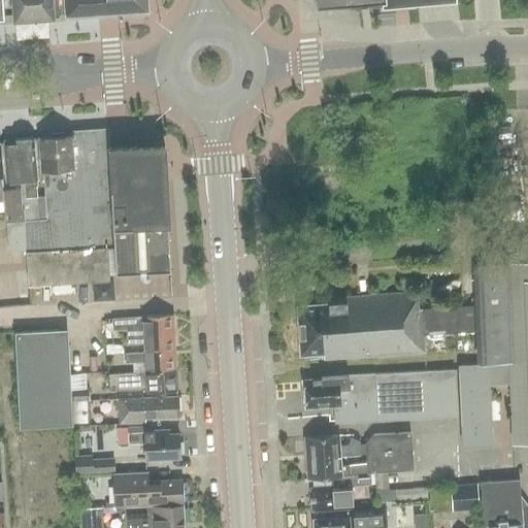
[(13,0),(15,21),(54,18),(53,0),(13,0)]
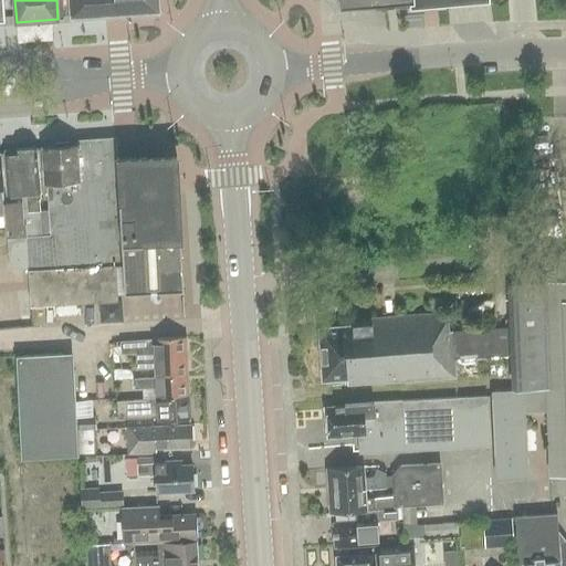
[(70,0),(71,18),(159,12),(158,0),(70,0)]
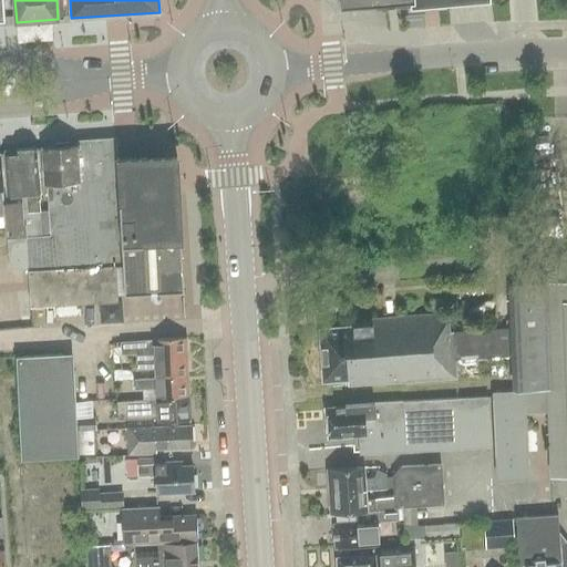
[(32,48),(32,31),(13,31),(13,48),(32,48)]
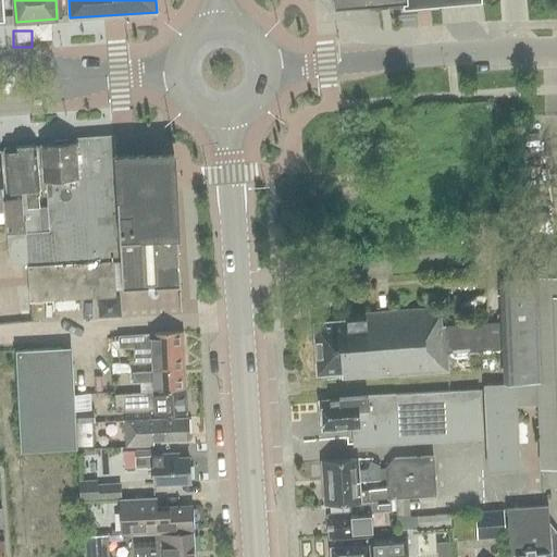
[(118,237),(116,186),(114,140),(76,143),(89,297),(116,296),(114,257),(119,257),(118,237)]
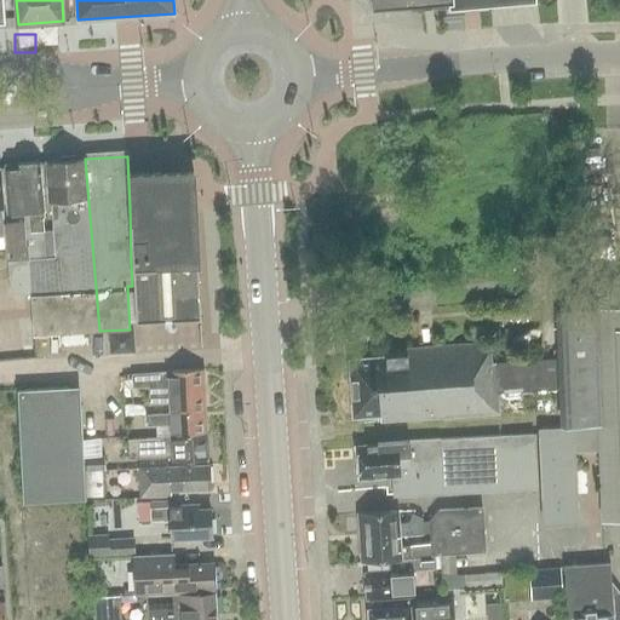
[(99,331),(85,159),(85,158),(49,161),(52,201),(56,257),(29,258),(33,296),(35,334),(99,331)]
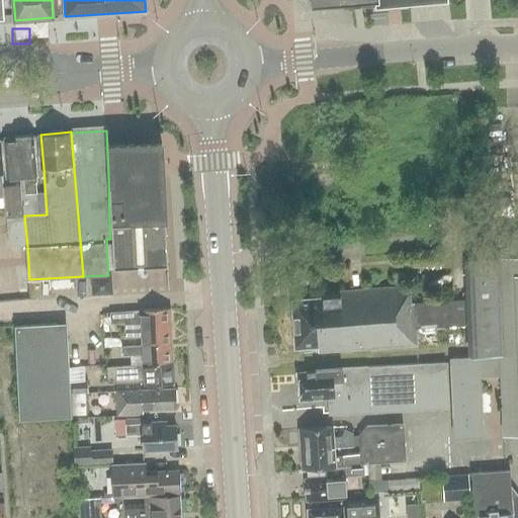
[(36,175),(33,135),(14,137),(14,141),(4,141),(7,178),(4,178),(7,216),(39,212),(36,175)]
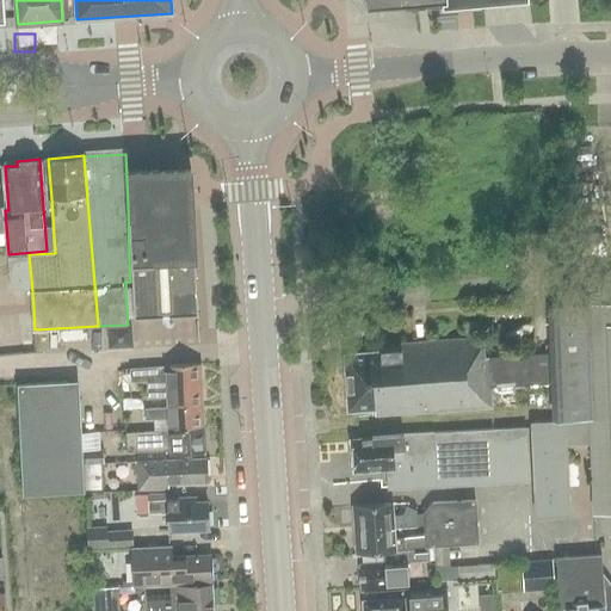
[(198,314),(195,242),(191,170),(129,172),(129,170),(127,170),(135,316),(198,314)]
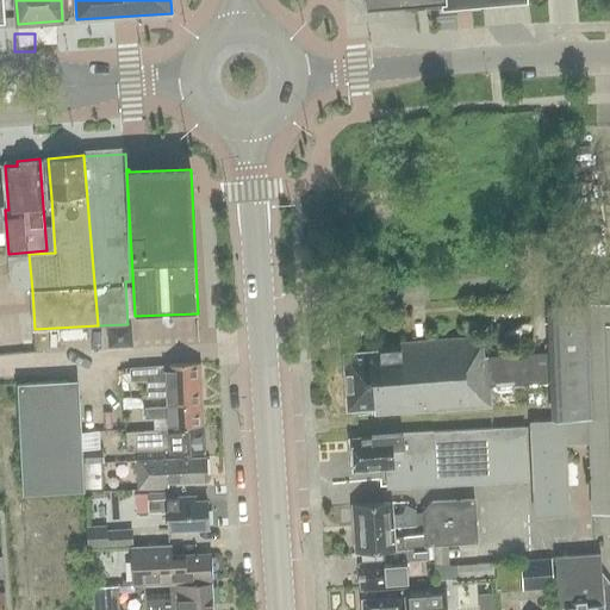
[(609,511),(609,302),(586,303),(590,417),(593,512),(609,511)]
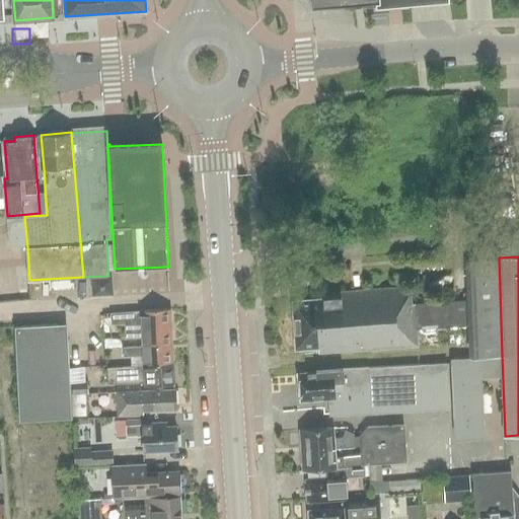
[(502,355),(499,257),(470,258),(471,301),(412,304),(411,287),(321,293),(321,299),(293,301),(296,350),(318,348),(319,353),(417,346),(417,328),(472,325),(473,356),(502,355)]
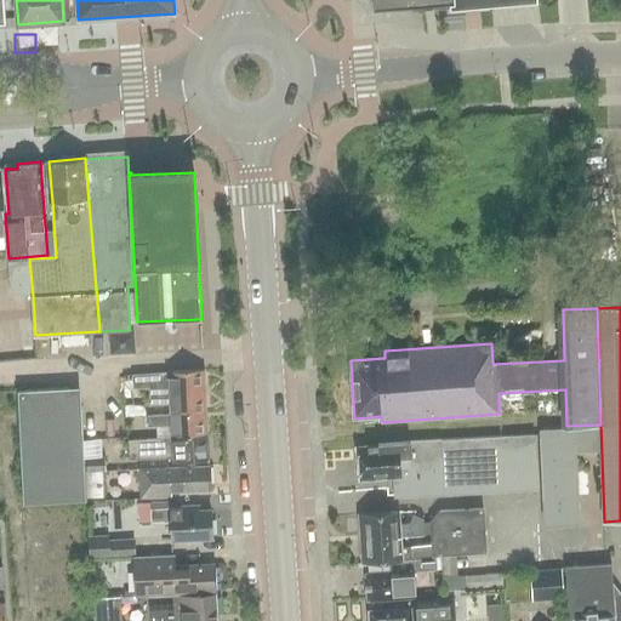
[(113,352),(135,351),(134,334),(112,335),(113,352)]
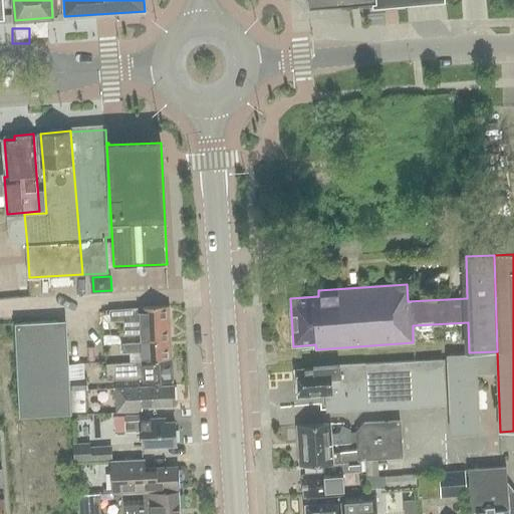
[(170,305),(140,307),(141,308),(111,310),(112,321),(124,320),(125,334),(142,334),(142,343),(171,341),(170,305)]
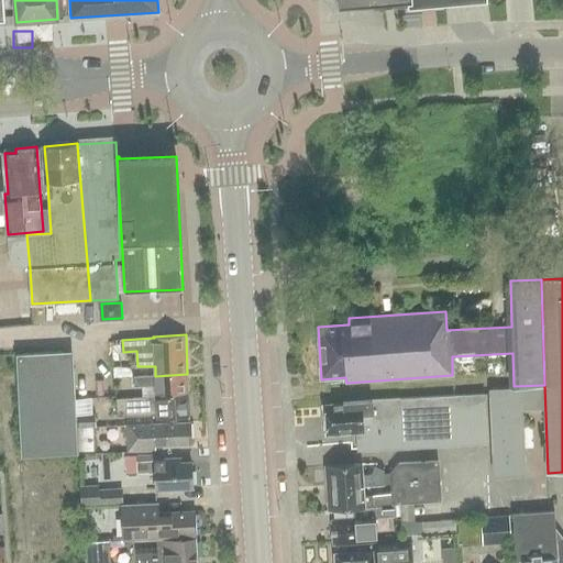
[(22,456),(79,453),(75,367),(72,367),(63,352),(17,354),(22,456)]
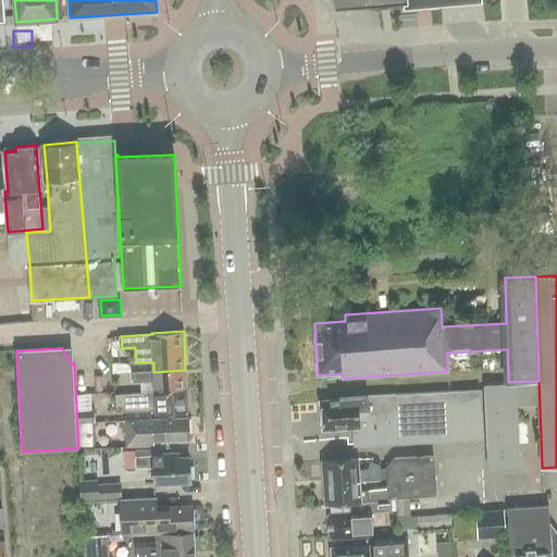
[(186,391),(185,370),(153,372),(136,373),(137,382),(155,381),(155,392),(186,391)]
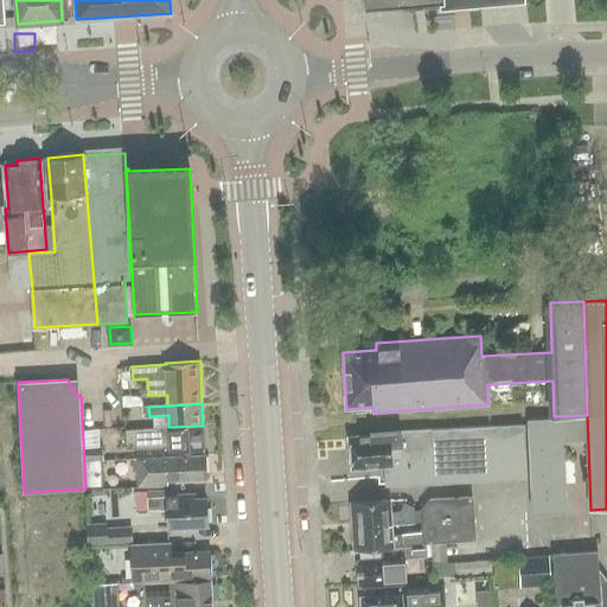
[(531,420),(535,512),(563,511),(558,419),(531,420)]
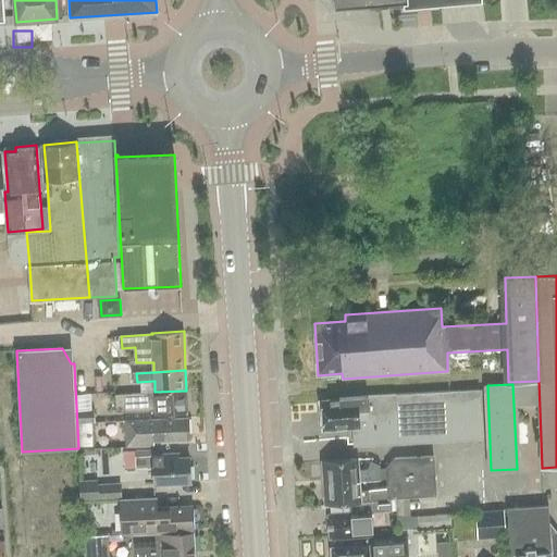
[(481,390),(445,392),(369,396),(339,398),(339,400),(321,401),(323,429),(347,428),(349,429),(358,428),(359,445),(433,441),(447,433),(483,432),(481,390)]
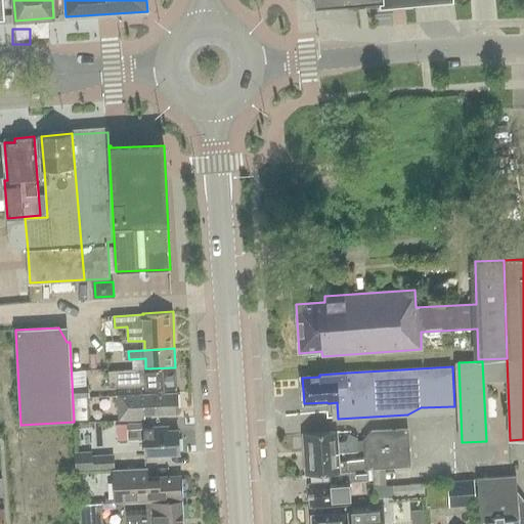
[(145,369),(124,370),(108,372),(110,388),(125,387),(146,386),(146,390),(177,389),(176,367),(145,368),(145,369)]
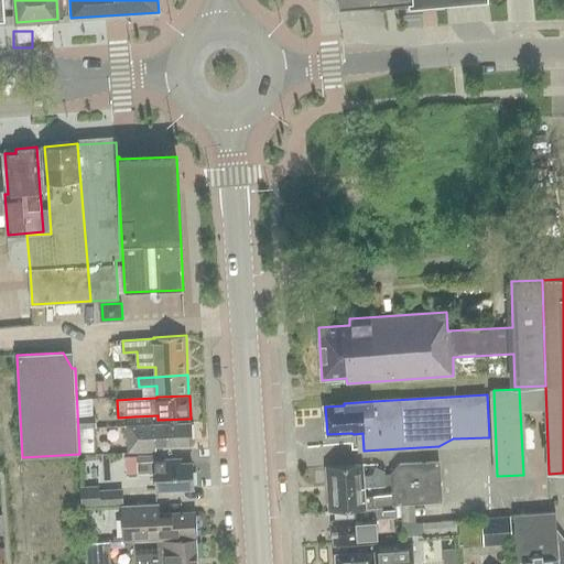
[(96,427),(96,415),(79,416),(79,429),(96,427)]
